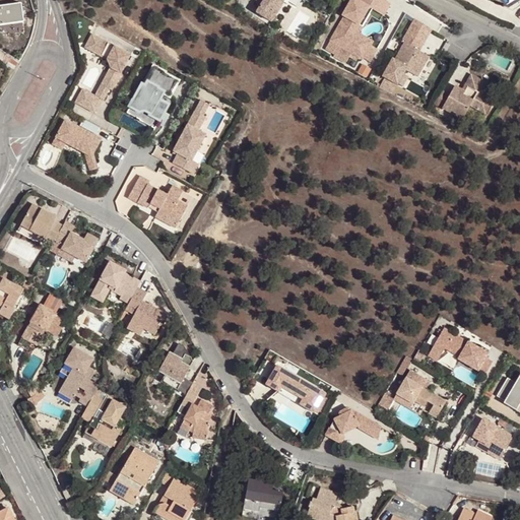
[(256,0),(258,8),(256,12),(271,21),(276,14),(270,11),(275,3),(277,4),(280,0),(256,0)]
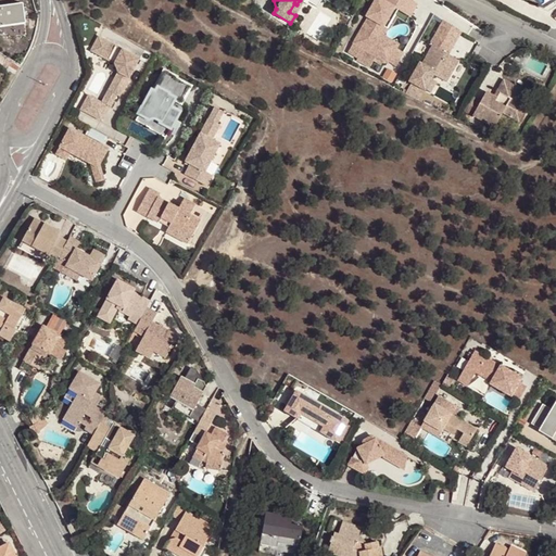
[(295,15),(304,0),(300,0),(297,4),(294,3),(289,12),(295,15)]
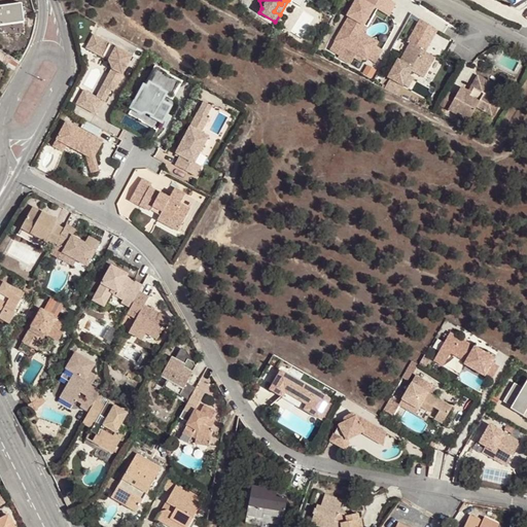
[(357,35),(372,12),(370,10),(372,6),(378,9),(385,14),(392,2),(388,0),(366,0),(366,2),(361,0),(355,0),(347,15),(349,16),(335,41),(367,61),(367,59),(376,45),(357,35)]
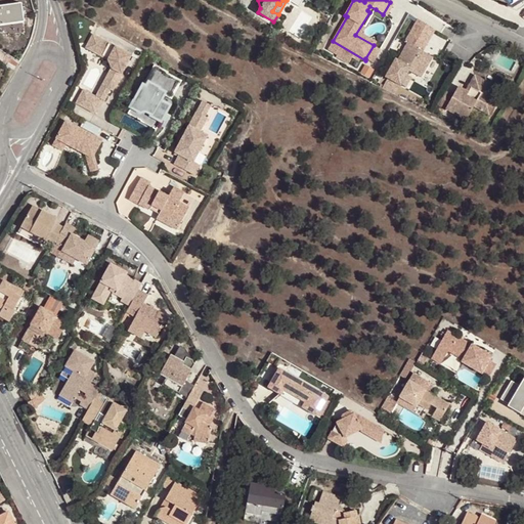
[(383,14),(387,16),(393,4),(390,2),(383,14)]
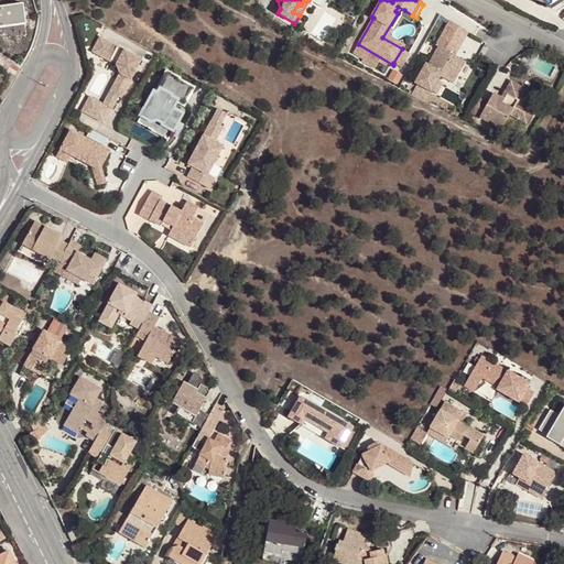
[(22,6),(0,9),(0,29),(25,26),(22,6)]
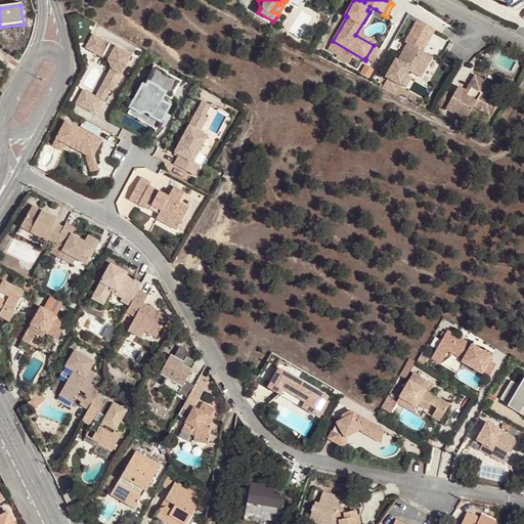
[(376,42),(361,34),(376,9),(369,6),(367,10),(369,12),(355,35),(374,45),(376,42)]
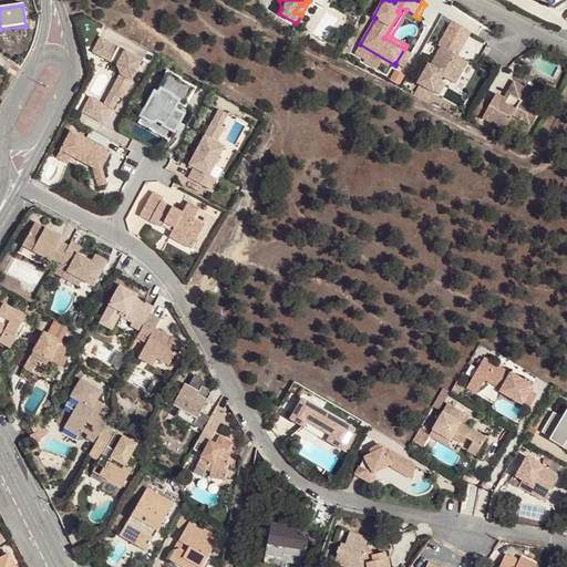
[(471,32),(452,20),(443,37),(453,42),(449,50),(457,55),(462,48),(471,32)]
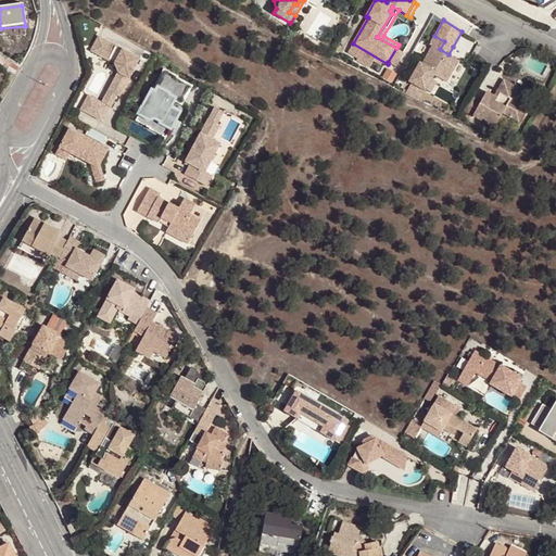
[(444,41),(434,36),(430,45),(432,46),(422,63),(419,62),(408,81),(425,90),(426,90),(431,79),(434,75),(444,80),(450,71),(453,73),(459,61),(449,54),(440,49),(444,41)]
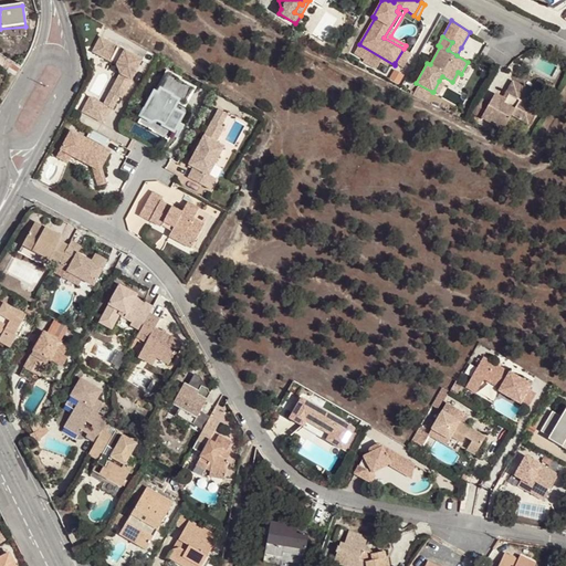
[(100,38),(92,52),(116,65),(115,67),(115,71),(117,73),(118,74),(121,74),(111,93),(118,97),(121,98),(140,60),(100,38)]
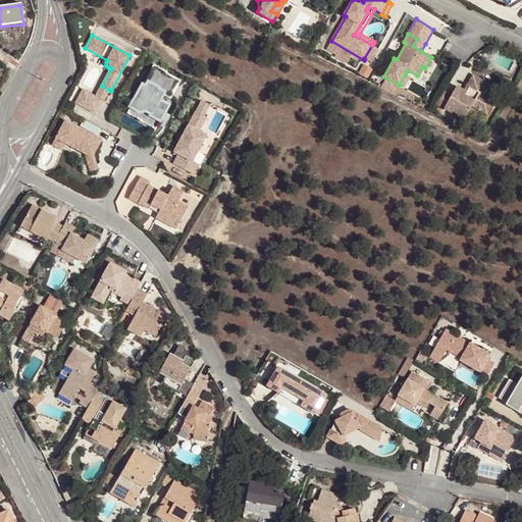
[(378,49),(372,45),(364,58),(371,62),(378,49)]
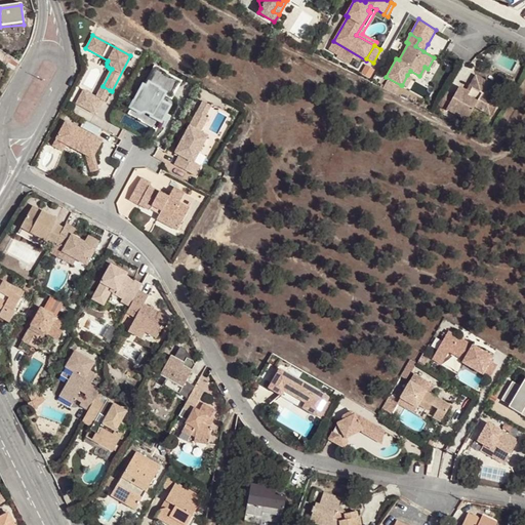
[(145,83),(143,81),(126,112),(156,128),(180,82),(153,67),(145,83)]
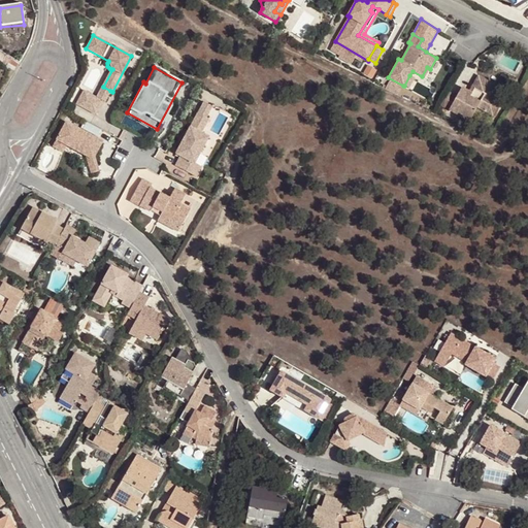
[(409,75),(404,86),(408,88),(415,78),(409,75)]
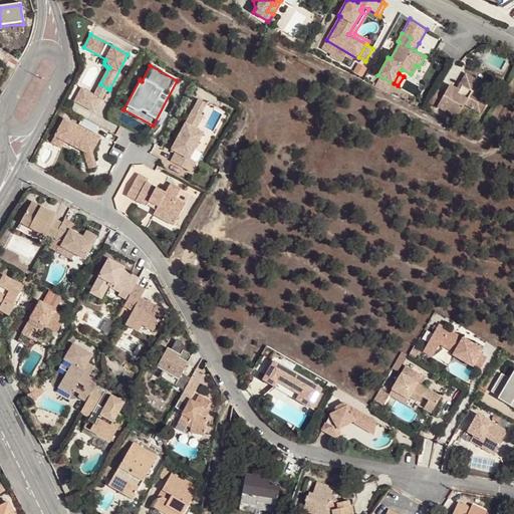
[(476,93),(482,83),(466,74),(459,84),(462,86),(459,90),(457,89),(449,85),(444,93),(437,106),(457,117),(465,103),(479,111),(487,99),(483,96),(476,93)]
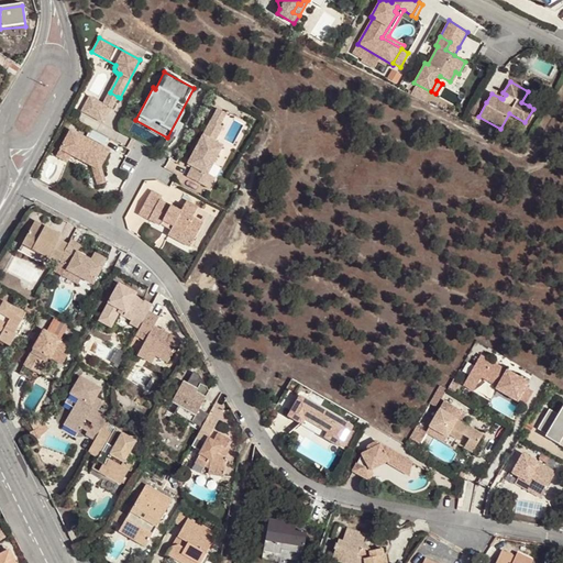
[(529,106),(534,96),(528,91),(521,102),(529,106)]
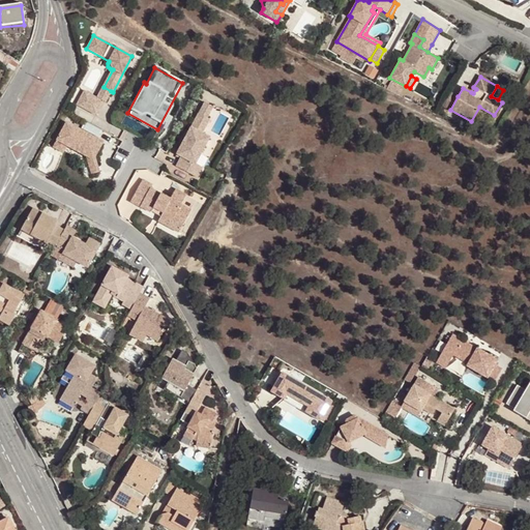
[(104,87),(97,98),(102,101),(105,102),(111,91),(104,87)]
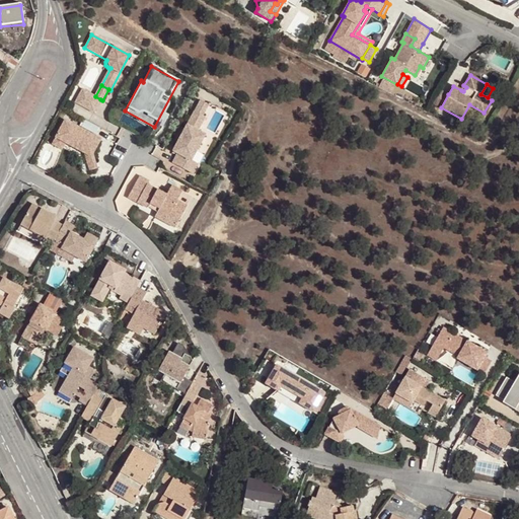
[(74,102),(93,113),(100,99),(95,96),(82,89),(74,102)]
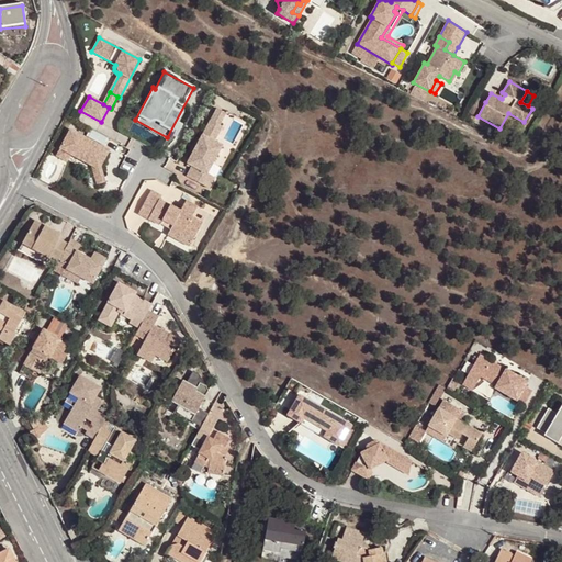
[(469,112),(478,116),(485,102),(476,98),(469,112)]
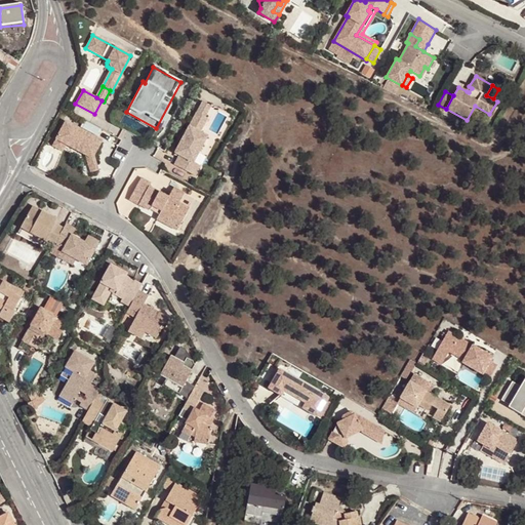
[(196,112),(204,117),(210,106),(202,102),(196,112)]
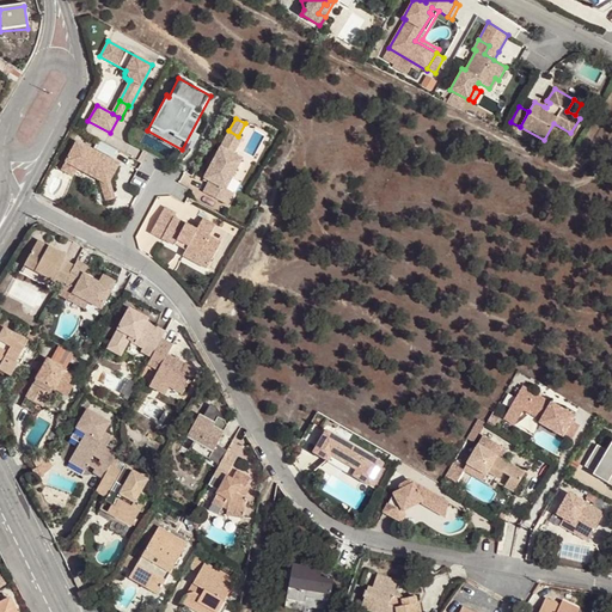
[(561,151),(570,133),(554,123),(544,140),(561,151)]
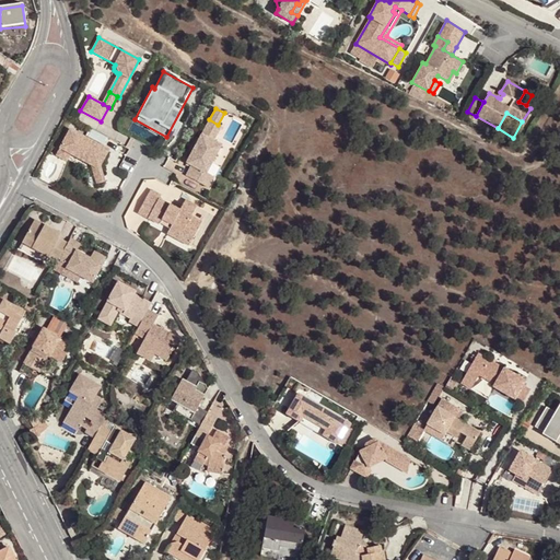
[(218,125),(209,119),(196,146),(197,147),(194,153),(193,152),(186,163),(191,165),(186,175),(208,187),(213,176),(206,173),(221,146),(212,141),(221,126),(218,125)]
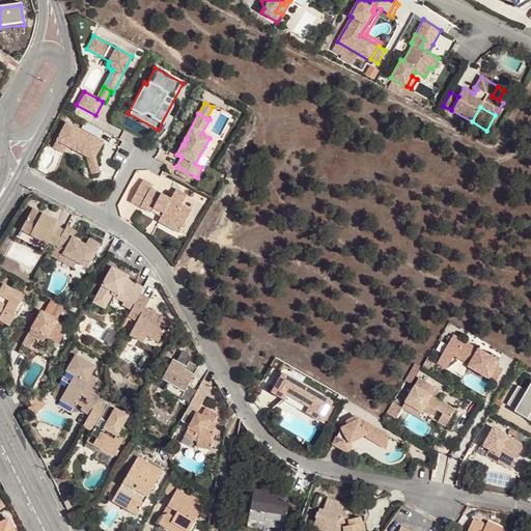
[(91,174),(100,172),(94,157),(99,150),(101,151),(104,145),(102,144),(103,142),(66,123),(53,148),(62,154),(66,146),(86,157),(91,174)]
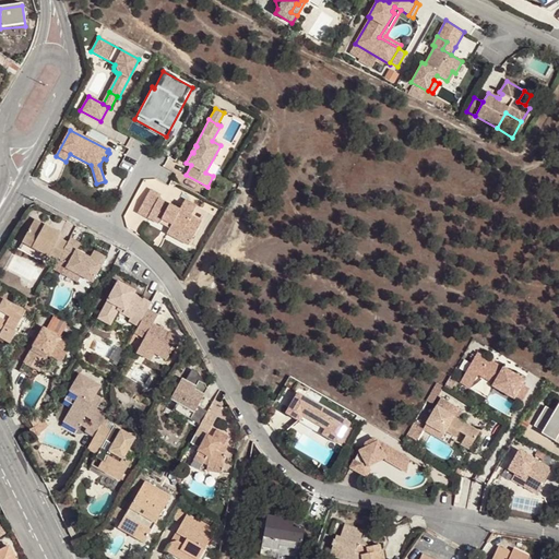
[(169,159),(166,166),(179,173),(182,166),(169,159)]
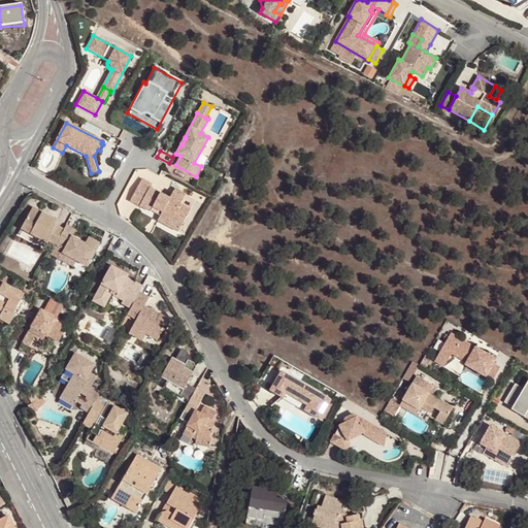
[(141,179),(130,201),(150,211),(153,207),(162,212),(160,217),(179,228),(190,209),(179,204),(185,194),(174,189),(169,198),(150,188),(152,185),(141,179)]
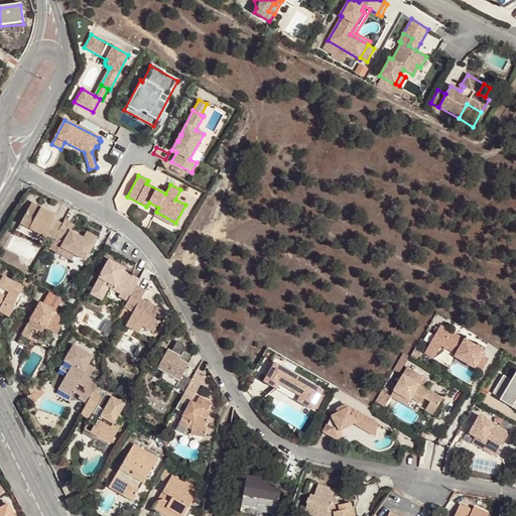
[(45,234),(54,239),(62,224),(53,219),(55,216),(32,203),(20,224),(36,233),(44,237),(45,234)]
